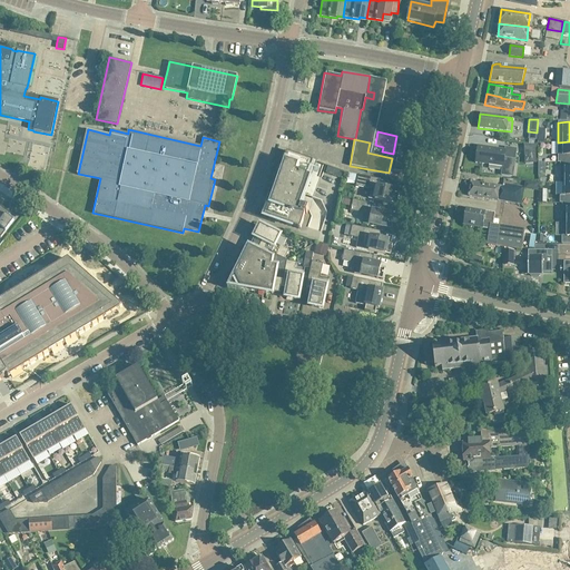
[(560,163),(569,161),(569,141),(558,143),(558,163),(560,163)]
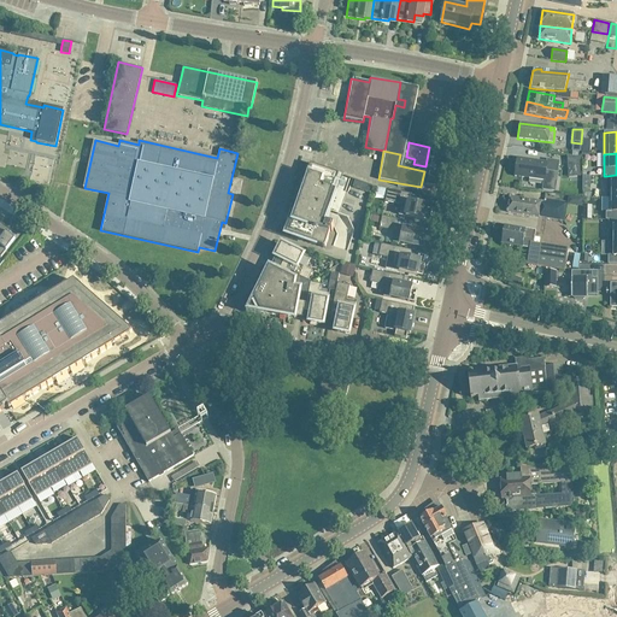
[(546,163),(538,162),(517,158),(513,176),(544,181),(542,189),(554,192),(558,162),(546,160),(546,163)]
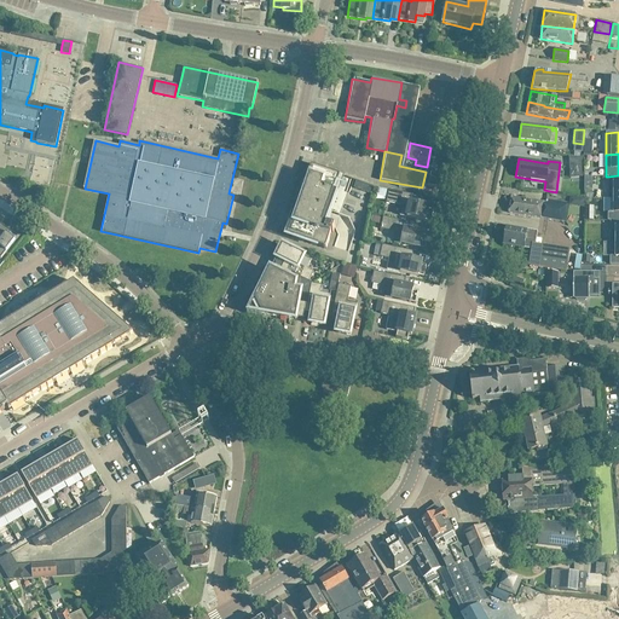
[(291,221),(289,230),(287,236),(325,249),(331,233),(333,233),(335,227),(327,225),(345,177),(314,166),(312,173),(310,172),(305,183),(308,184),(306,189),(304,189),(300,200),(302,200),(301,206),(298,204),(294,215),(296,217),(295,223),(291,221)]
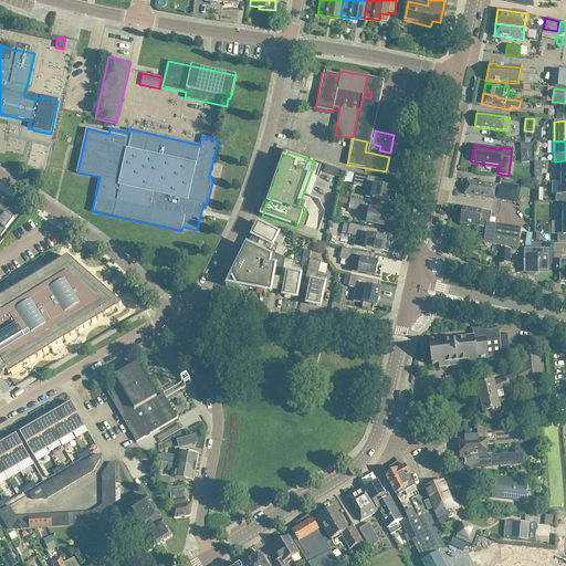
[(565,160),(556,161),(555,181),(558,181),(565,181),(565,160)]
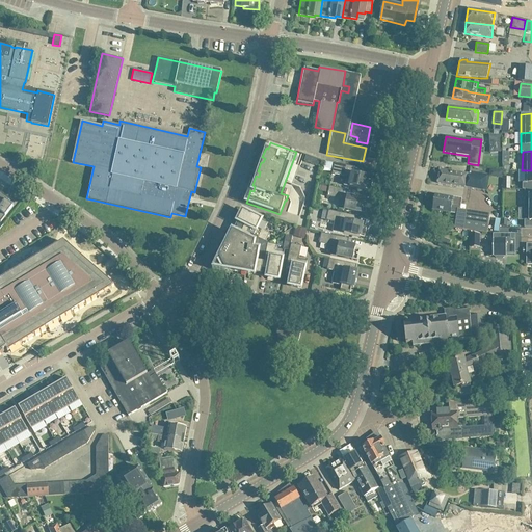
[(306,155),(303,161),(319,167),(321,160),(306,155)]
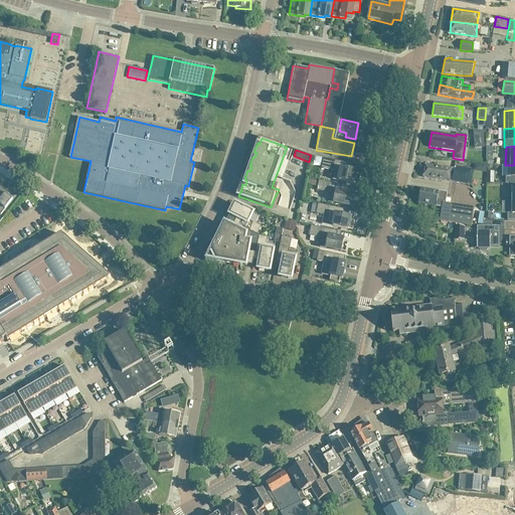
[(356,172),(348,170),(350,164),(323,158),(321,168),(334,171),(332,179),(358,185),(360,175),(356,174),(356,172)]
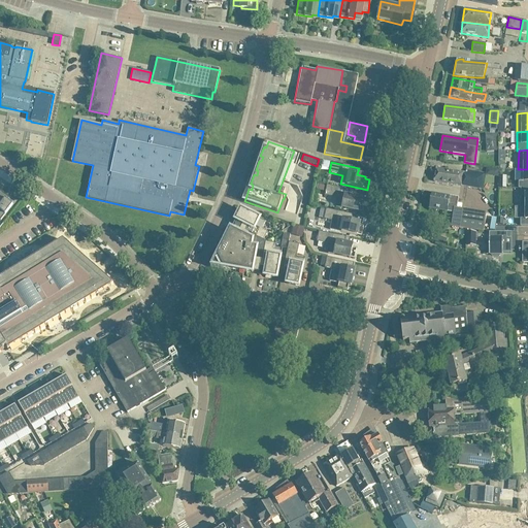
[(465,173),(436,168),(433,182),(482,190),(485,173),(465,171),(465,173)]
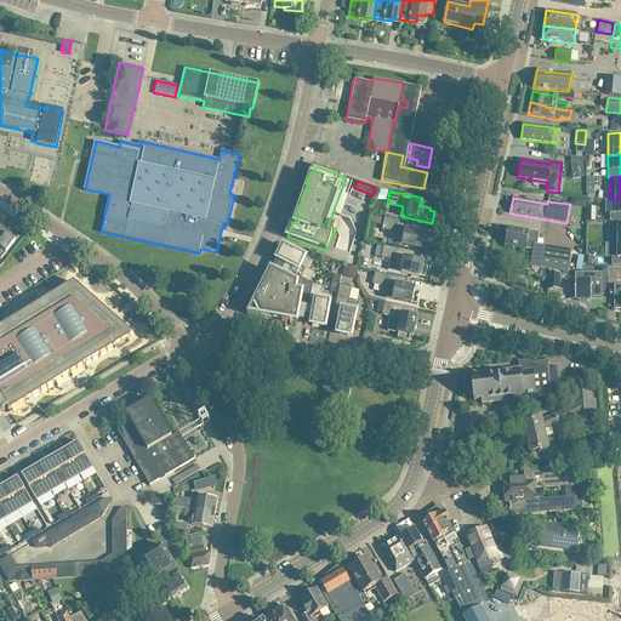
[(611,221),(620,221),(620,199),(613,199),(613,212),(609,212),(609,221),(611,221)]
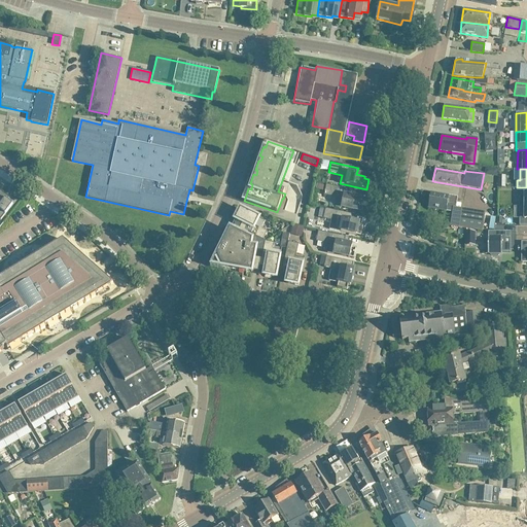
[(351,197),(353,190),(325,184),(323,195),(337,198),(335,206),(361,212),(363,202),(359,201),(359,199),(351,197)]
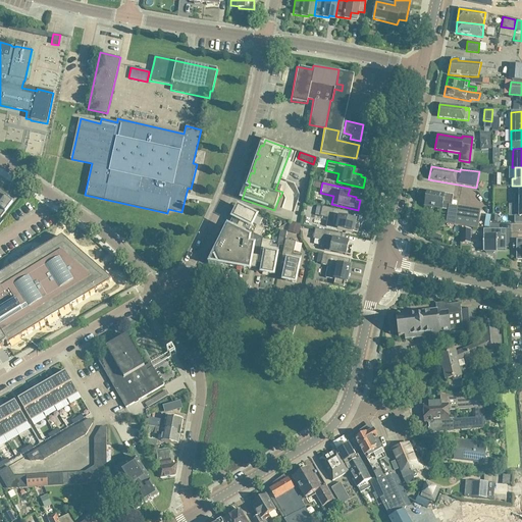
[(9,196),(1,190),(0,191),(0,217),(12,202),(7,198),(9,196)]
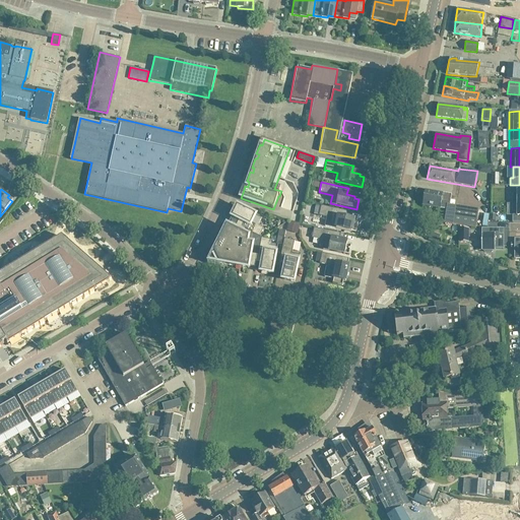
[(423,198),(421,201),(423,203),(423,205),(439,208),(447,209),(448,205),(449,203),(450,195),(425,190),(424,197),(423,198)]
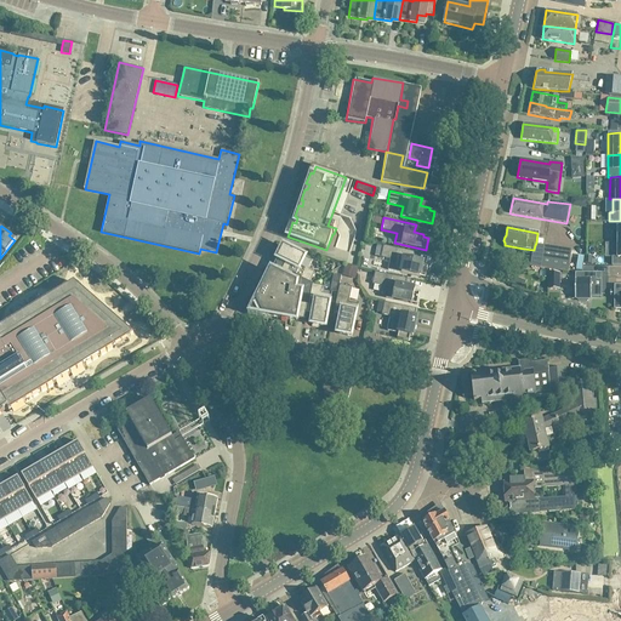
[(534,250),(531,266),(540,267),(540,265),(543,248),(543,245),(535,245),(534,250)]
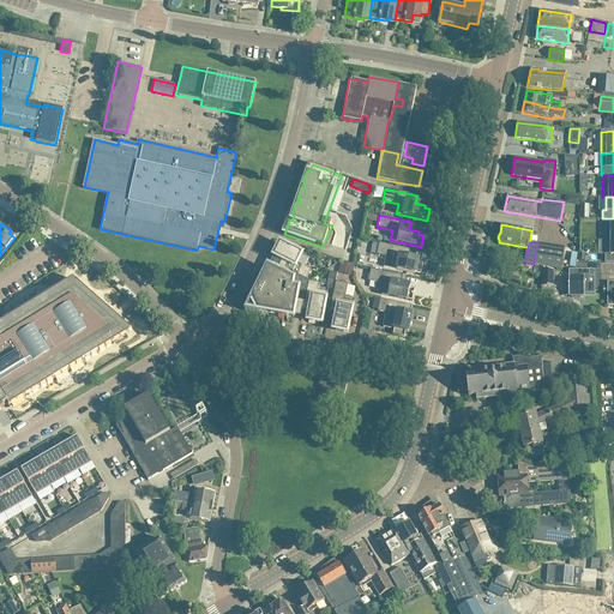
[(534,262),(534,264),(561,269),(561,266),(565,247),(537,242),(537,245),(534,262)]
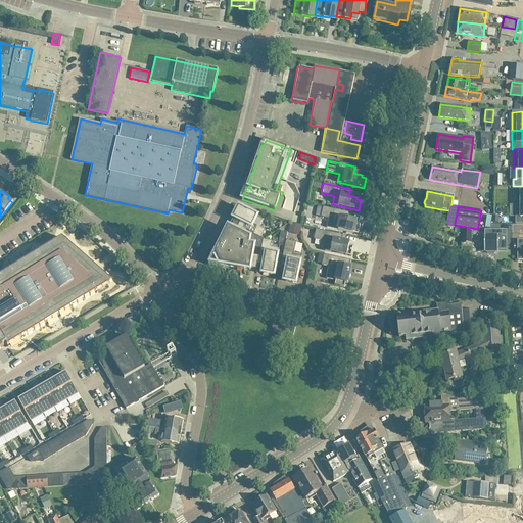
[(249,232),(260,237),(265,229),(259,227),(263,220),(238,207),(230,224),(243,230),(241,234),(246,237),(249,232)]
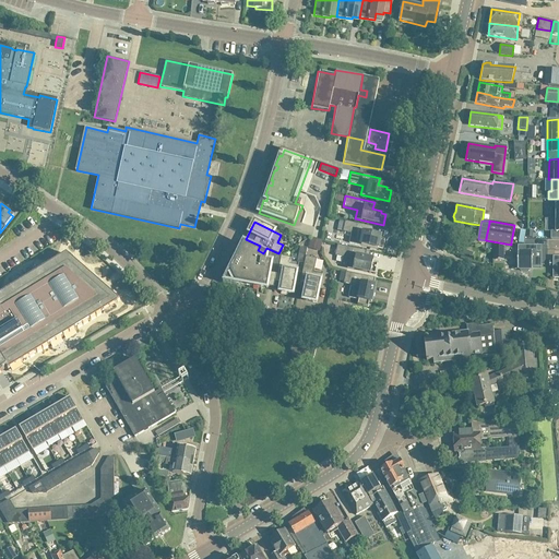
[(344,222),(342,233),(351,234),(348,242),(354,244),(382,250),(384,239),(380,238),(380,236),(372,235),(373,227),(344,222)]
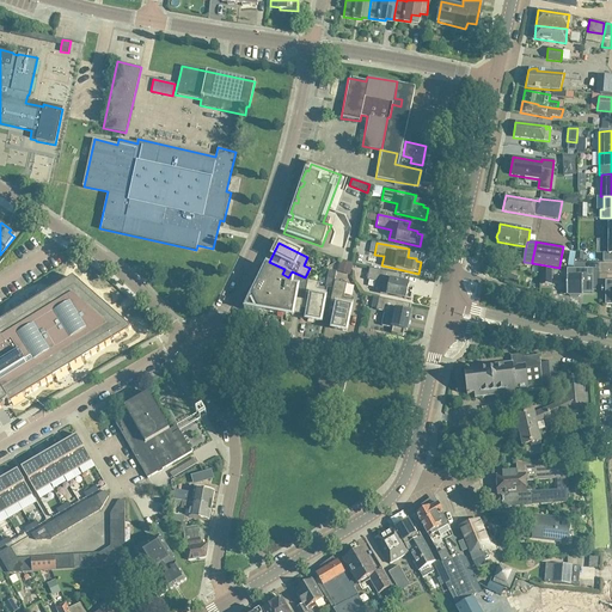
[(337,274),(348,277),(352,265),(341,262),(337,274)]
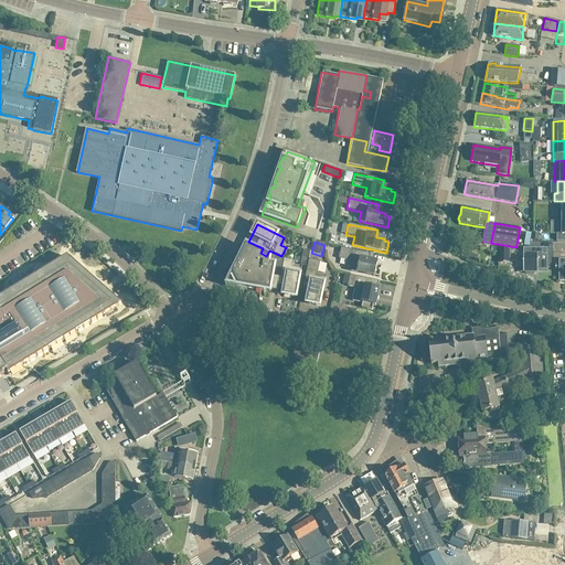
[(246,246),(234,270),(234,268),(225,286),(244,290),(243,288),(270,292),(273,277),(276,278),(278,268),(281,269),(284,258),(281,256),(269,251),(266,256),(260,253),(246,246)]
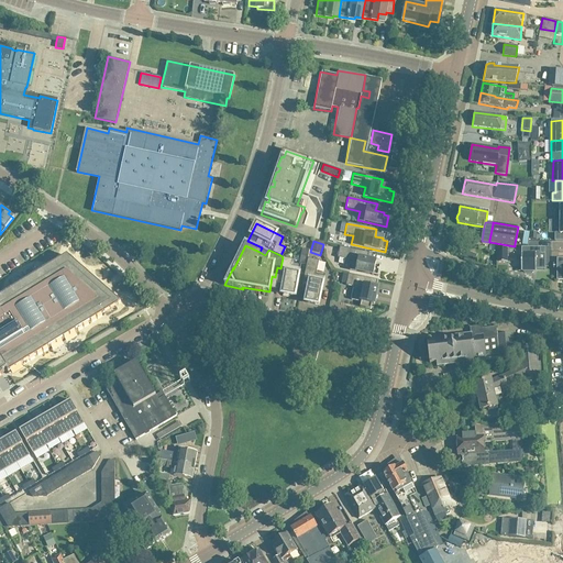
[(368,253),(340,246),(338,257),(351,261),(349,269),(377,276),(381,265),(375,264),(376,262),(367,260),(368,253)]
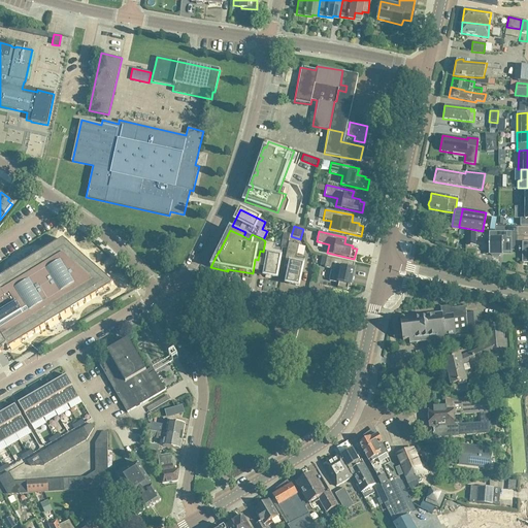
[(466,246),(475,246),(475,232),(466,232),(466,246)]
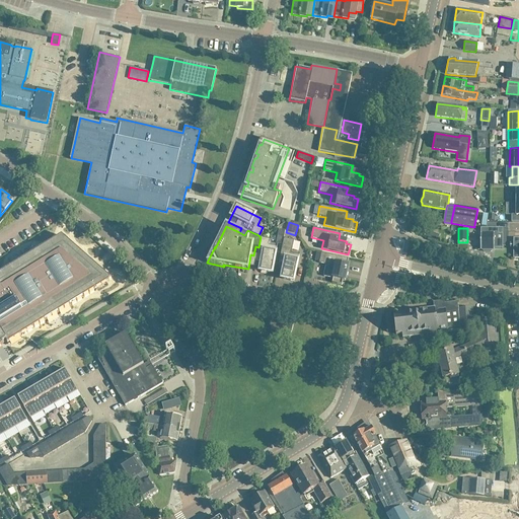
[(491,251),(491,249),(494,249),(494,248),(502,248),(502,234),(498,234),(498,228),(480,228),(480,237),(478,237),(478,245),(480,245),(480,249),(483,249),(483,251),(491,251)]
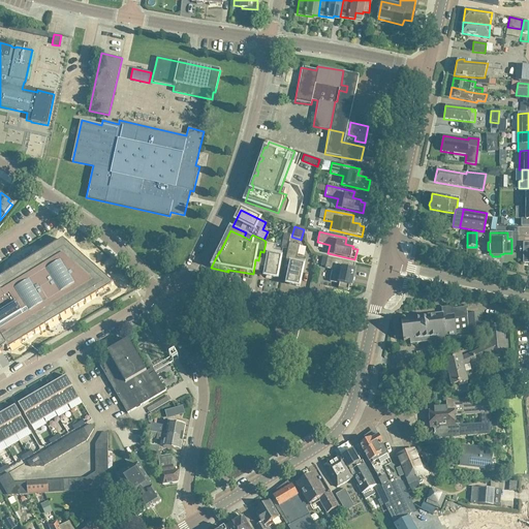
[(0,278),(0,338),(6,348),(7,350),(114,285),(63,240),(0,278)]
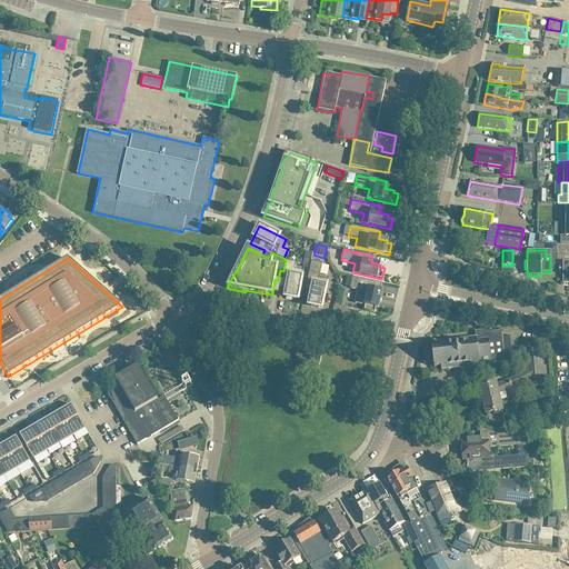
[(278,280),(280,280),(278,296),(298,299),(302,270),(295,269),(296,262),(286,260),(283,271),(280,270),(278,280)]
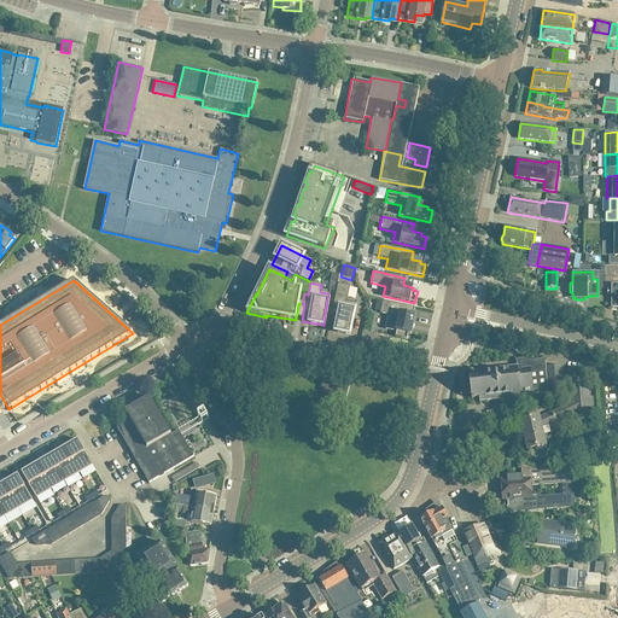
[(350,286),(338,284),(331,315),(339,316),(336,332),(349,334),(356,303),(347,301),(350,286)]
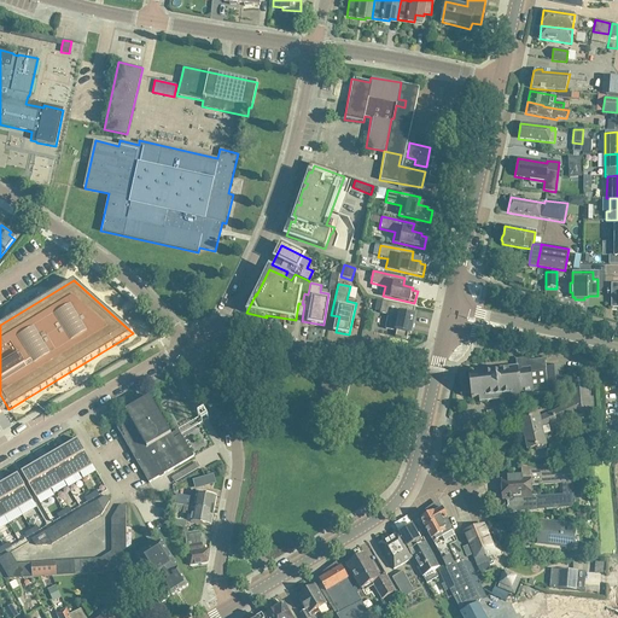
[(382,301),(379,313),(388,315),(384,328),(390,330),(396,331),(395,337),(407,339),(408,333),(410,334),(414,316),(412,315),(414,308),(382,301)]
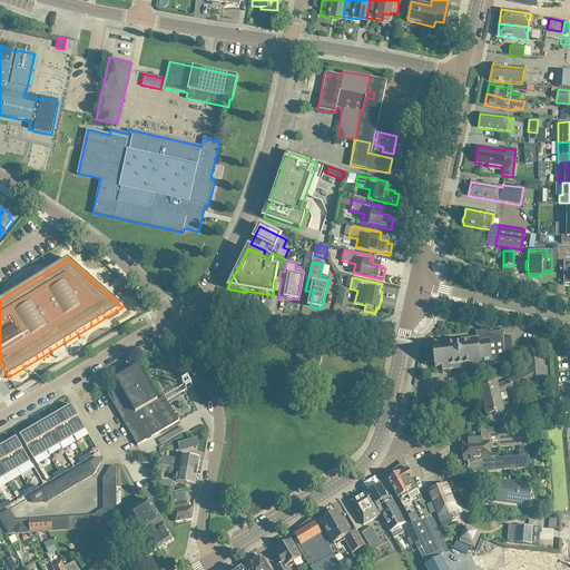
[(503,343),(503,338),(502,332),(488,333),(488,331),(475,332),(477,337),(439,342),(439,346),(432,347),(434,367),(441,367),(442,371),(449,370),(449,372),(450,372),(450,371),(470,367),(470,370),(472,370),(471,367),(479,366),(479,369),(490,367),(492,366),(491,364),(505,362),(504,357),(503,343)]
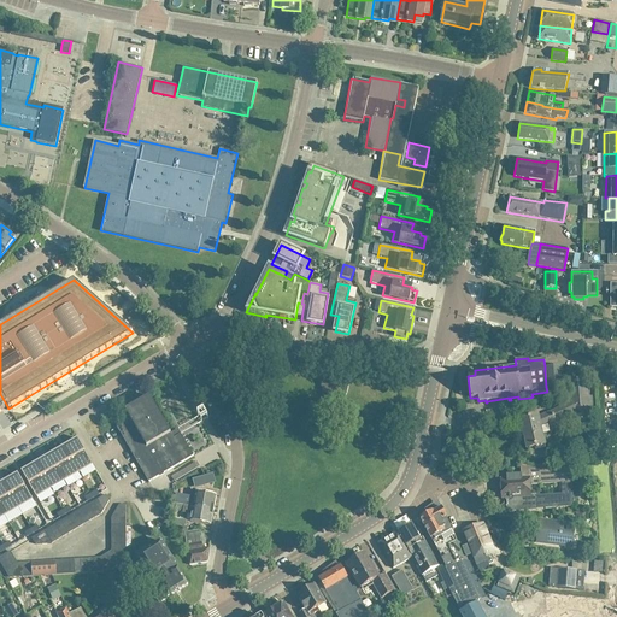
[(560,365),(545,366),(545,371),(546,387),(554,387),(554,381),(562,381),(560,365)]
